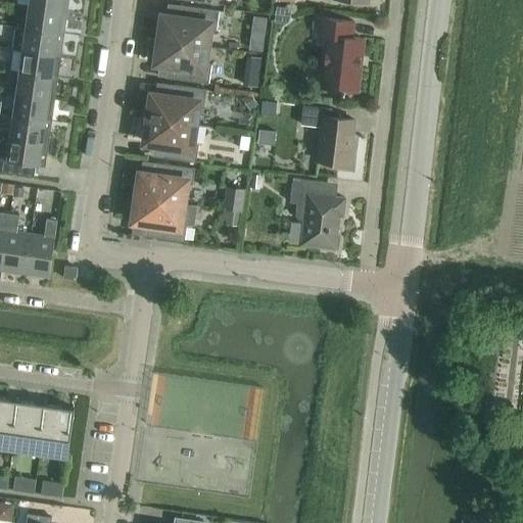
[(29,0),(29,6),(67,11),(68,0),(29,0)]
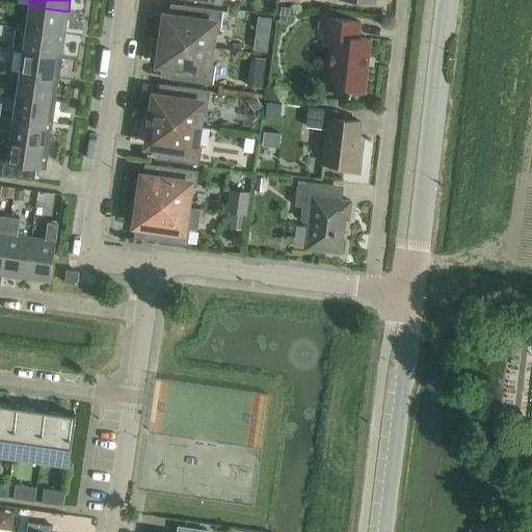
[(164,27),(160,27),(159,40),(212,47),(214,30),(220,30),(223,10),(185,5),(183,18),(166,15),(164,27)]
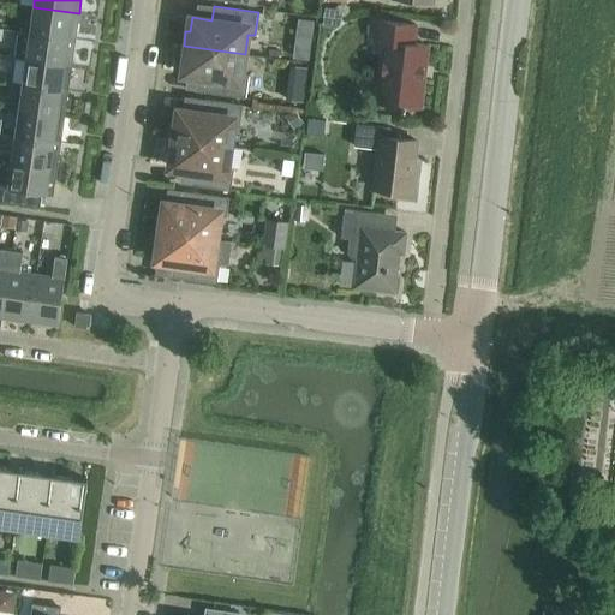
[(34,7),(30,33),(75,40),(79,13),(34,7)]
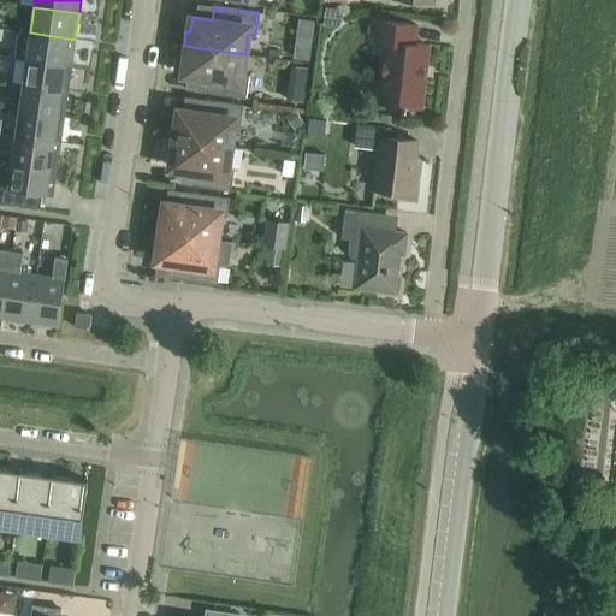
[(385,42),(378,102),(422,107),(430,46),(415,43),(418,24),(378,21),(375,41),(385,42)]
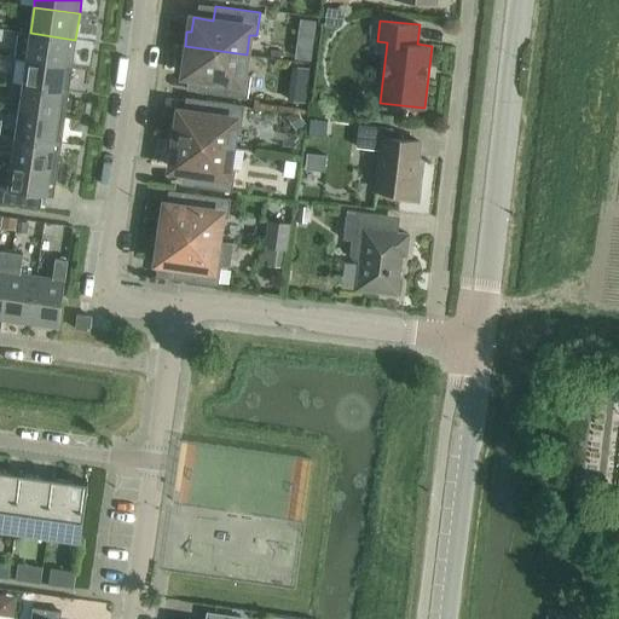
[(13,57),(27,58),(71,65),(75,40),(30,33),(17,32),(13,57)]
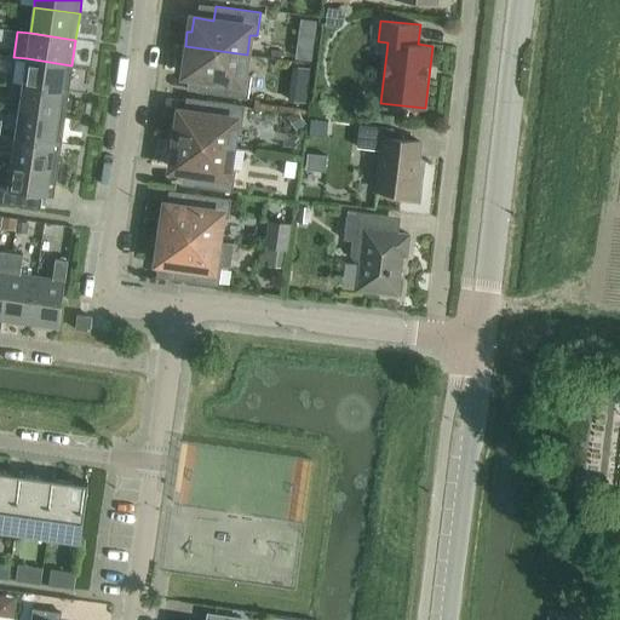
[(298,42),(296,59),(313,62),(315,45),(298,42)]
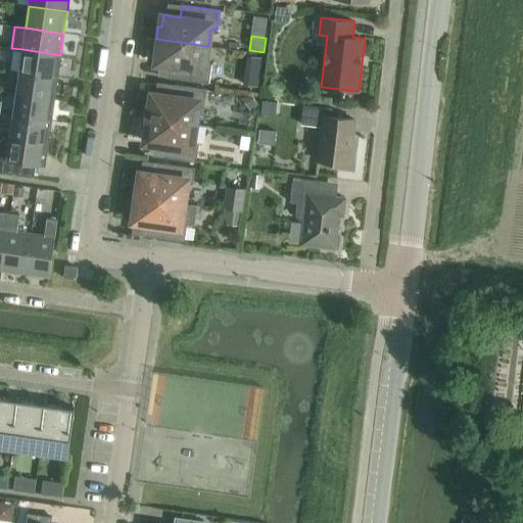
[(158,51),(156,63),(169,65),(167,77),(209,83),(211,63),(205,62),(208,46),(156,39),(154,51),(158,51)]
